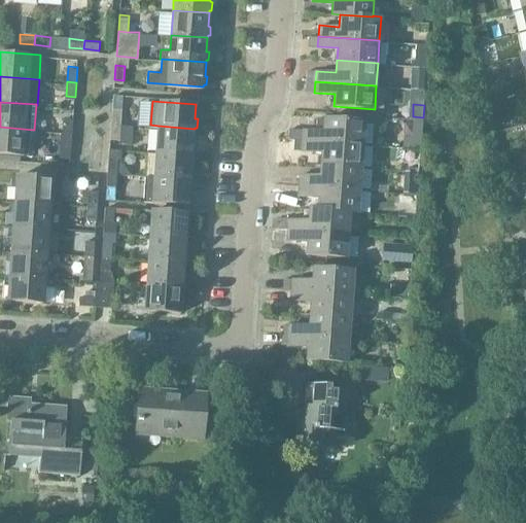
[(111,124),(120,124),(121,107),(112,106),(111,124)]
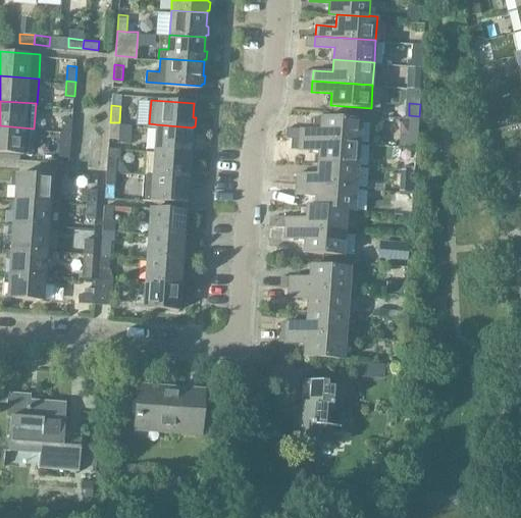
[(62,130),(71,131),(72,114),(63,114),(62,130)]
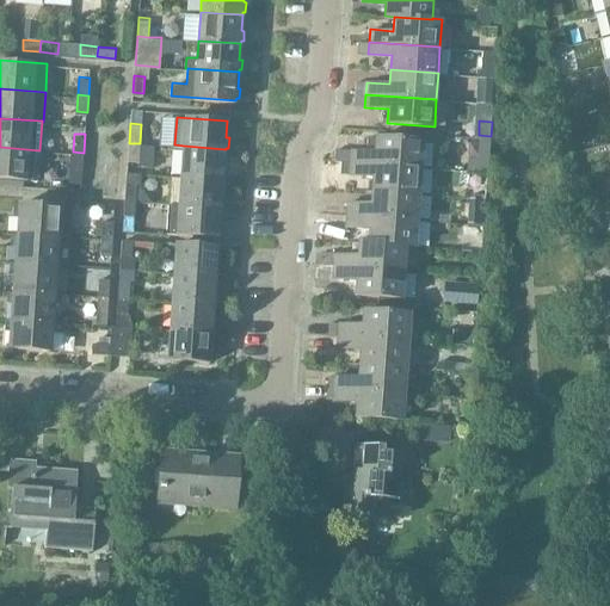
[(424,138),(376,135),(368,135),(367,149),(352,148),(351,160),(421,165),(424,138)]
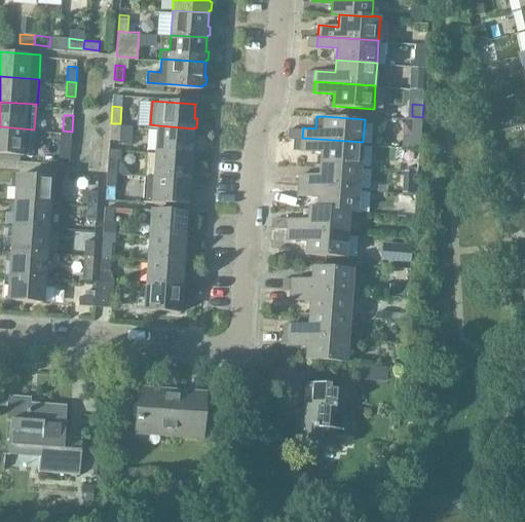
[(120,123),(111,123),(110,137),(119,137),(120,123)]
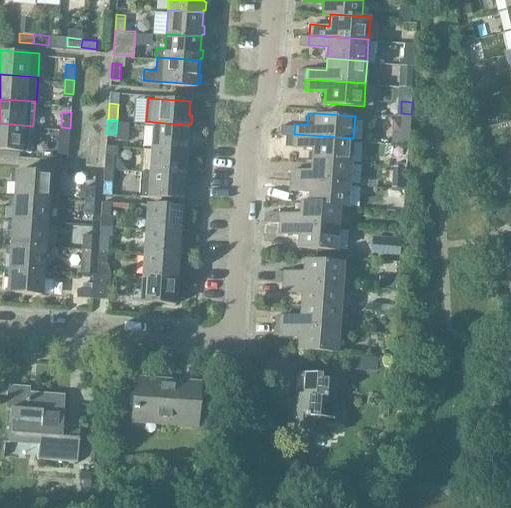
[(154,122),(152,147),(187,149),(187,148),(189,148),(190,139),(188,139),(189,125),(154,122)]
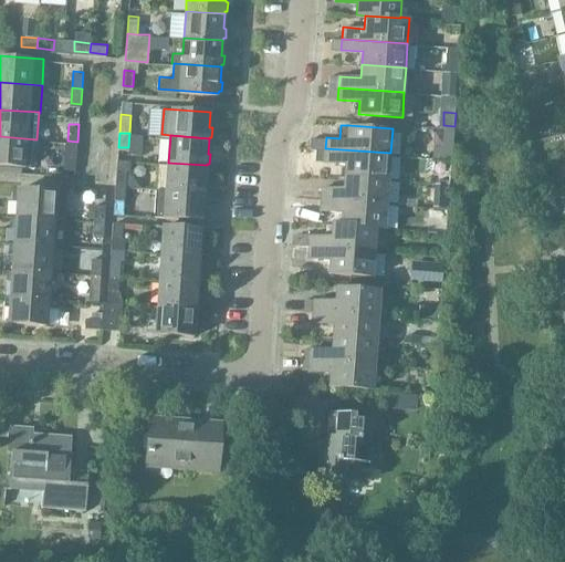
[(37,139),(0,136),(0,163),(35,166),(37,139)]
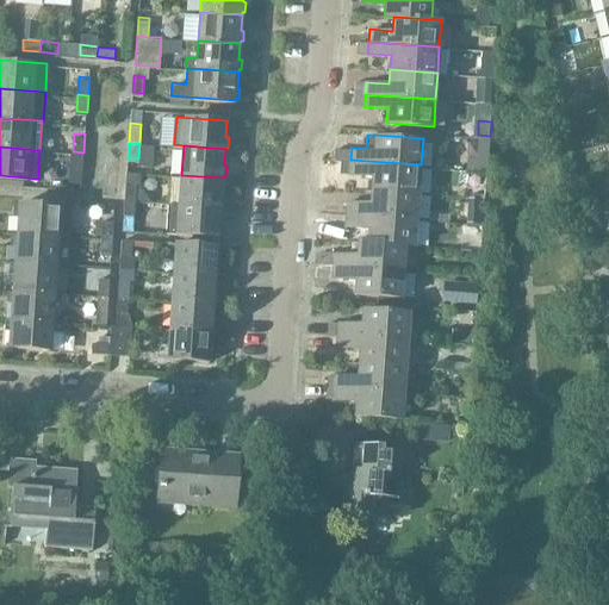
[(84,153),(73,151),(72,168),(84,169),(84,153)]
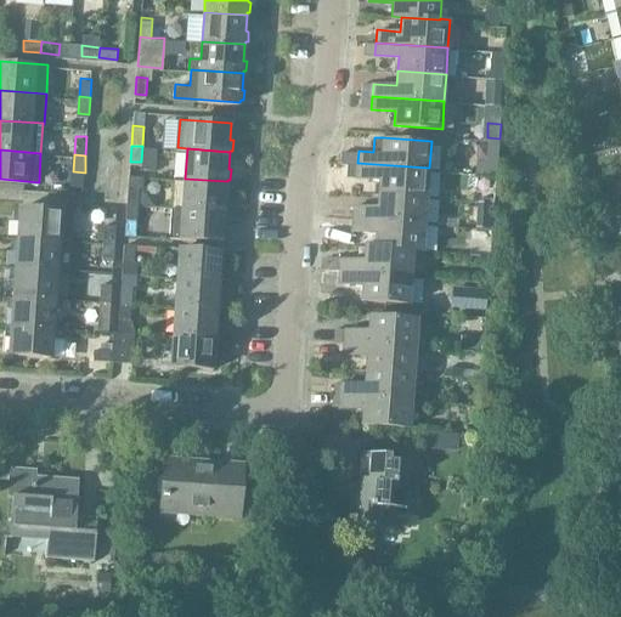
[(379,177),(378,192),(428,194),(429,168),(357,163),(349,163),(348,175),(379,177)]
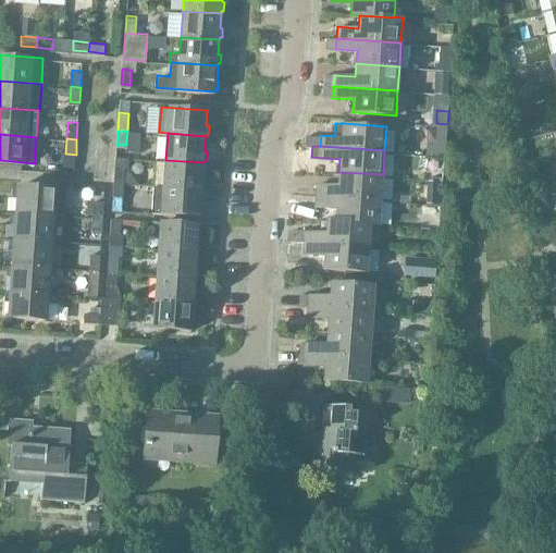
[(115,164),(114,183),(124,183),(125,166),(130,166),(130,157),(115,156),(115,164)]
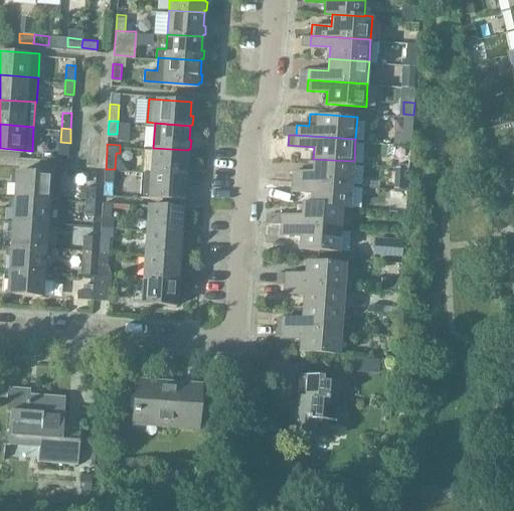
[(153,148),(152,172),(186,174),(186,173),(189,173),(189,164),(187,164),(188,150),(153,148)]
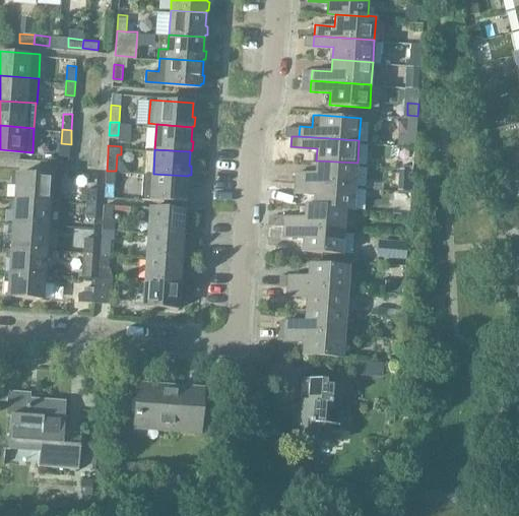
[(296,171),(295,181),(355,185),(358,163),(316,160),(315,173),(296,171)]
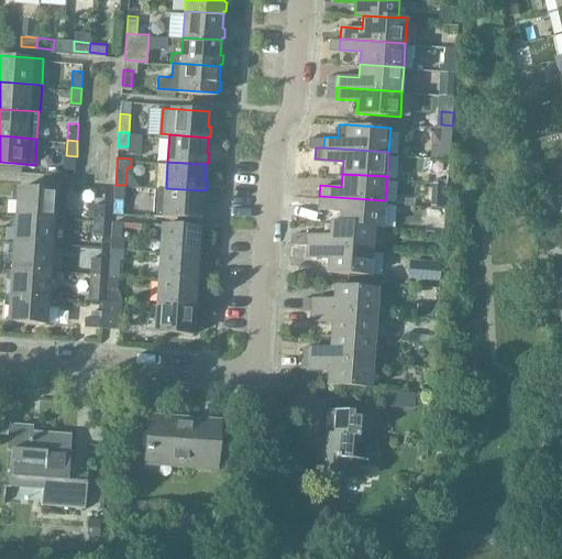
[(116,185),(114,198),(124,199),(125,185),(116,185)]
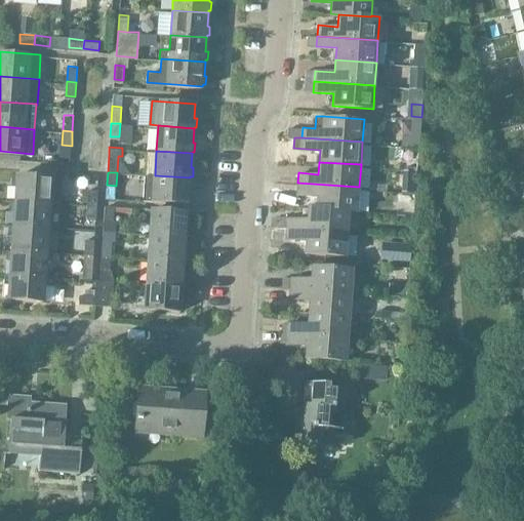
[(16,185),(15,199),(50,201),(61,201),(63,176),(17,173),(17,175),(14,175),(14,185),(16,185)]
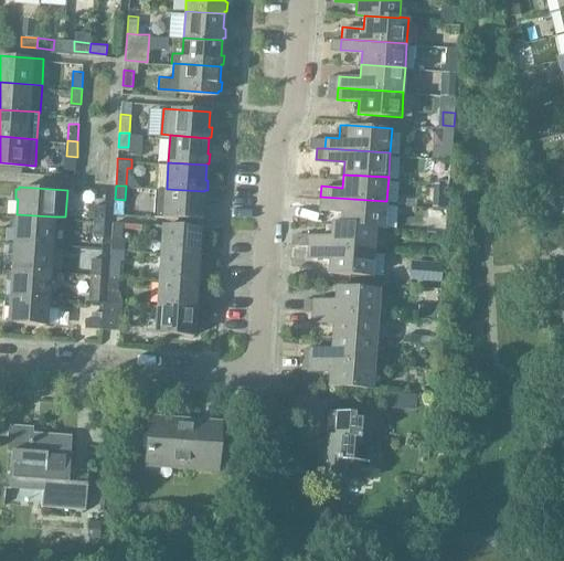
[(156,188),(155,215),(203,218),(203,215),(205,217),(205,207),(203,207),(204,191),(167,189),(156,188)]
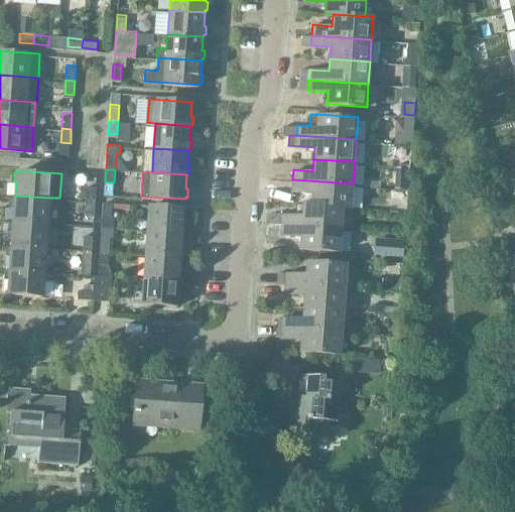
[(397,178),(397,187),(408,187),(408,179),(397,178)]
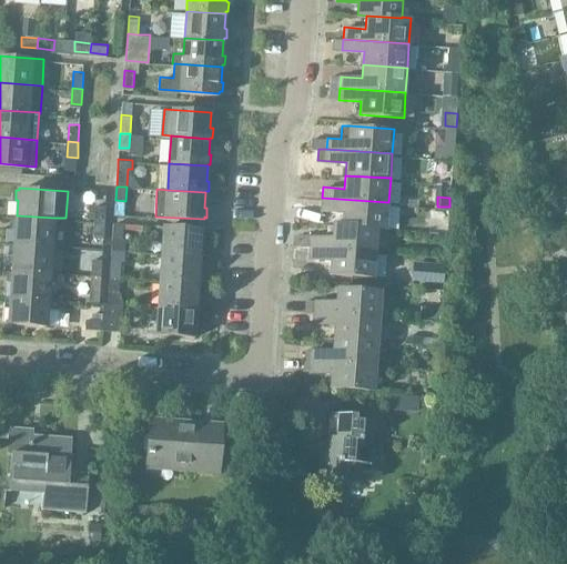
[(343,211),(343,221),(377,223),(377,228),(387,228),(388,202),(322,198),(321,209),(343,211)]
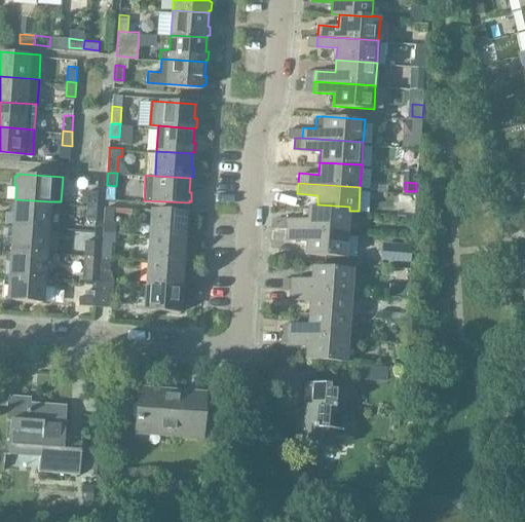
[(89,187),(88,203),(98,203),(99,187),(89,187)]
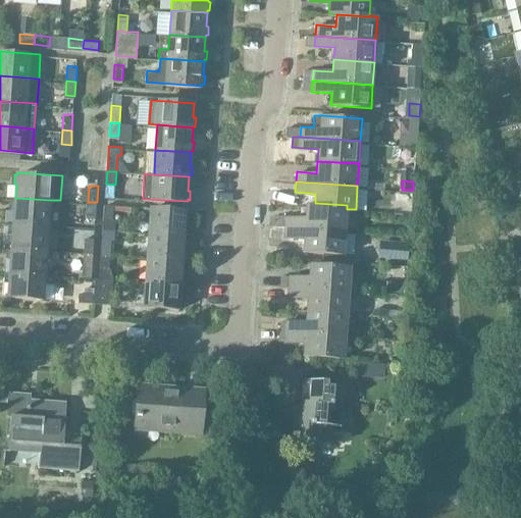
[(14,208),(13,222),(49,224),(50,200),(15,198),(15,200),(12,200),(11,208),(14,208)]
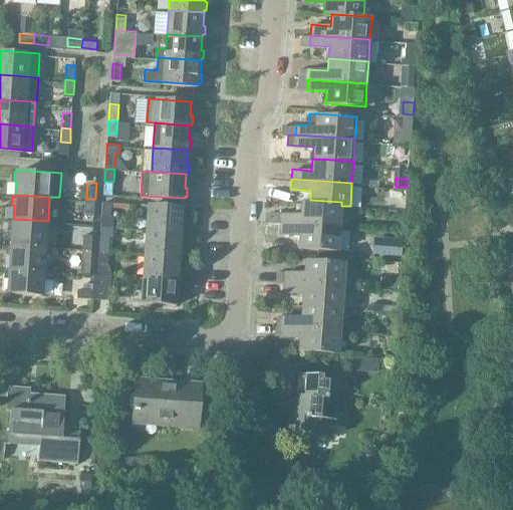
[(95,199),(86,199),(85,213),(94,213),(95,199)]
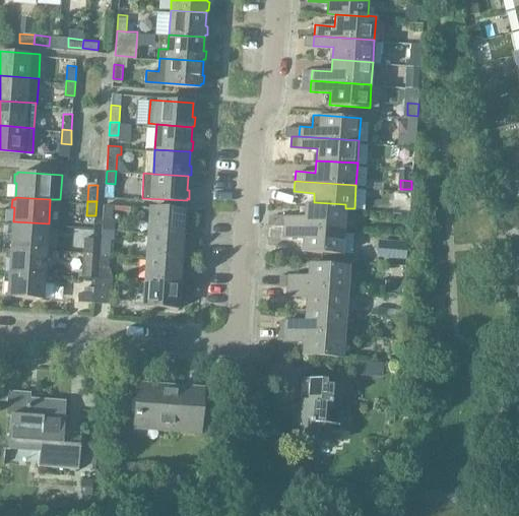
[(103,218),(112,218),(113,202),(105,201),(103,218)]
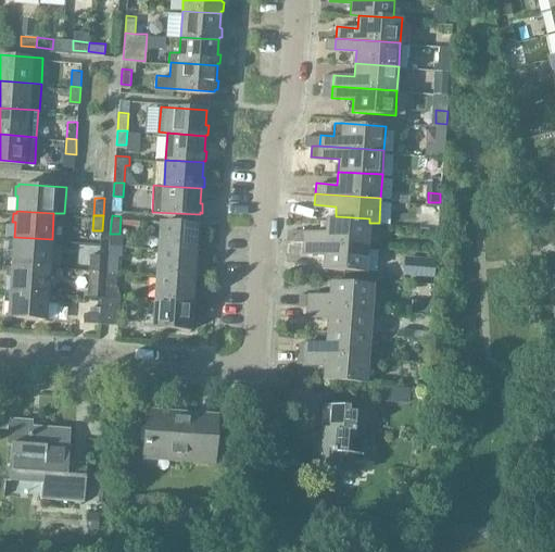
[(367,245),(369,223),(369,218),(336,216),(328,216),(327,230),(305,229),(304,240),(367,245)]
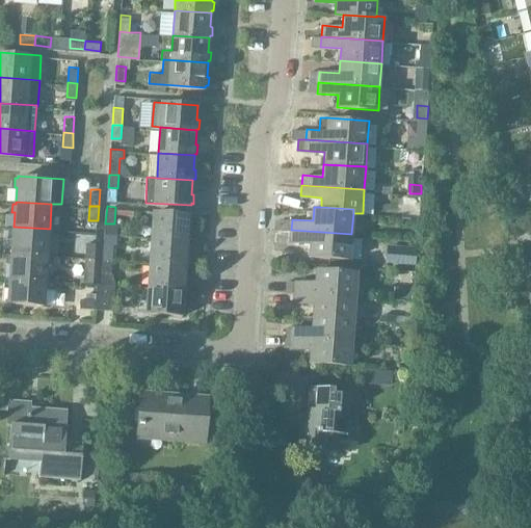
[(154,211),(153,236),(189,239),(189,238),(191,238),(192,229),(189,229),(190,214),(154,211)]
